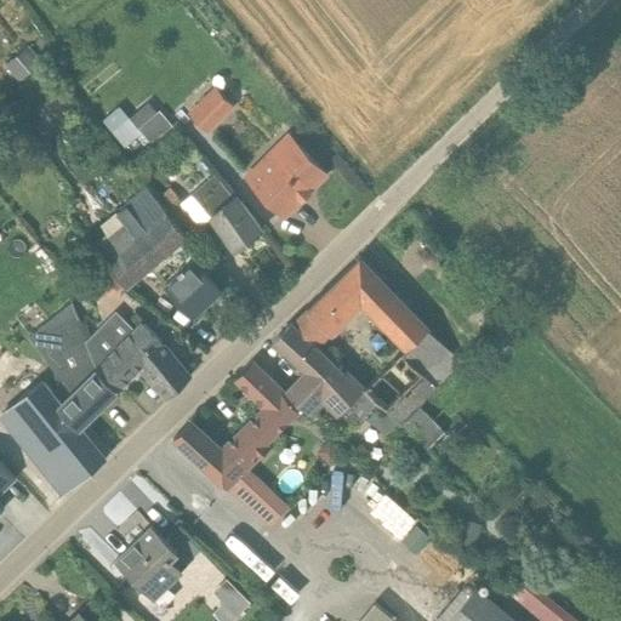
[(29,46),(1,67),(15,84),(41,63),(29,46)]
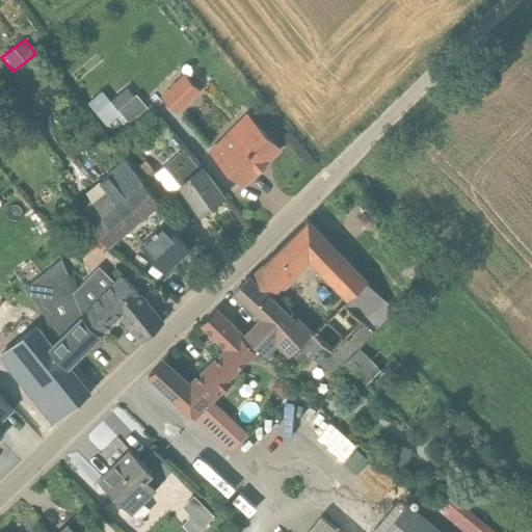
[(184,75),(162,97),(179,113),(201,91),(184,75)]
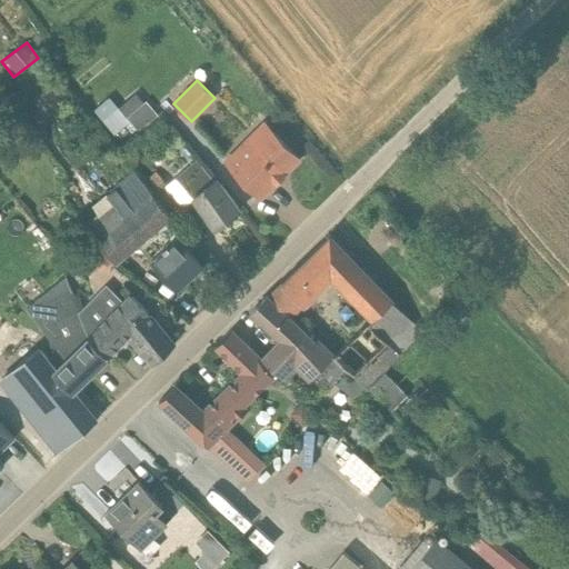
[(138,132),(158,116),(146,101),(126,119),(138,132)]
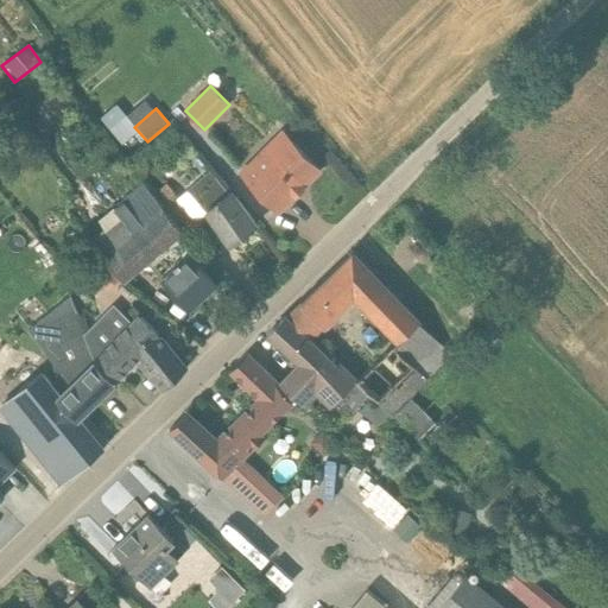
[(320,170),(303,153),(282,131),(241,171),(279,210),(320,170)]
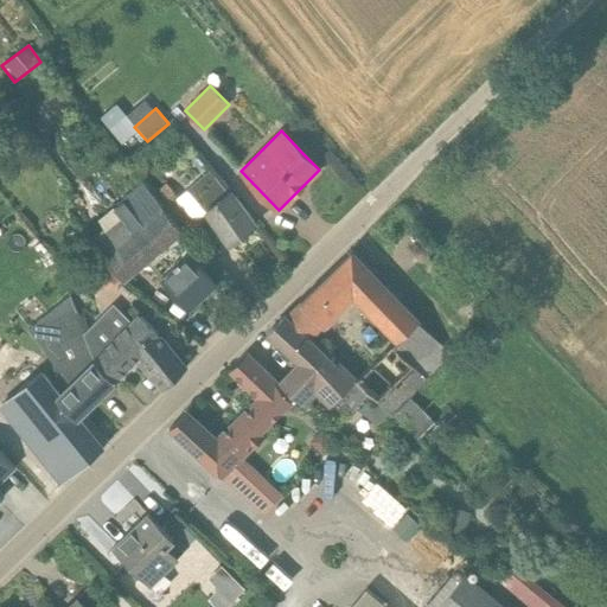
[(255,223),(230,189),(229,190),(218,178),(196,198),(205,209),(229,242),(255,223)]
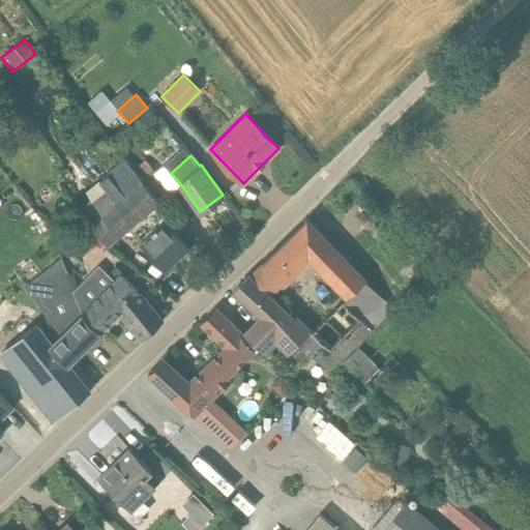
[(94,228),(106,241),(110,245),(129,229),(160,201),(136,172),(125,158),(86,193),(106,217),(94,228)]
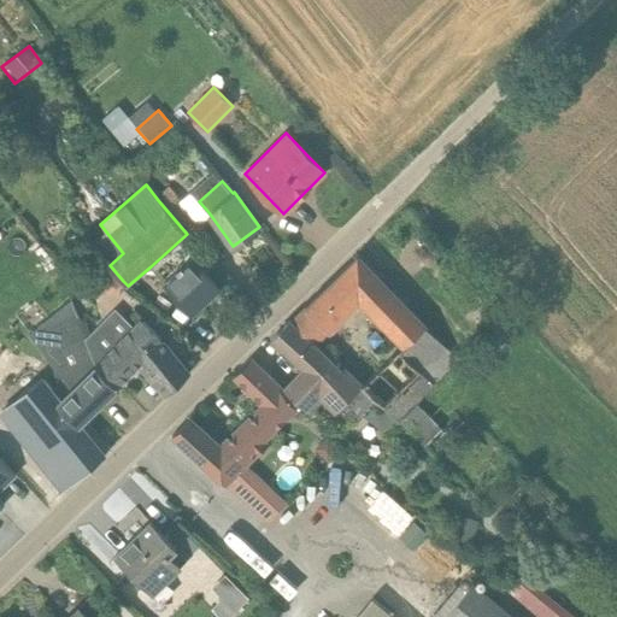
[(158,200),(187,234),(199,223),(171,188),(158,200)]
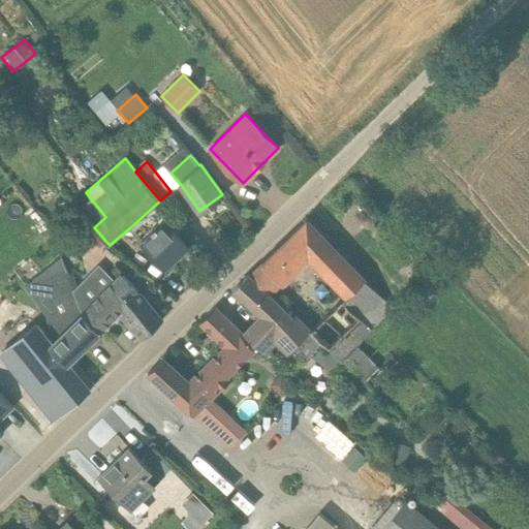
[(93,252),(105,241),(94,227),(85,217),(73,228),(93,252)]
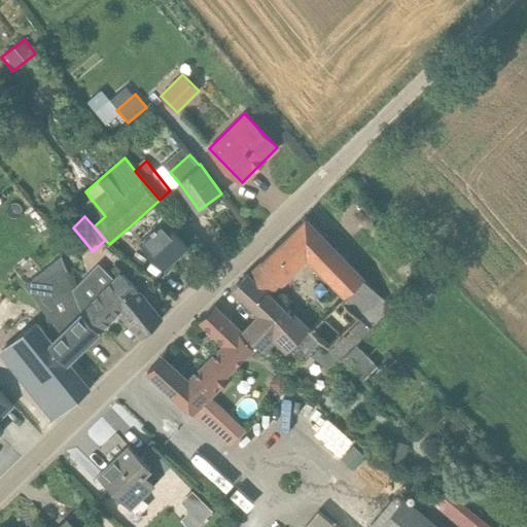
[(342,294),(308,328),(321,341),(362,382),(379,365),(356,344),(392,308),(364,277),(363,278),(306,218),(247,274),(270,295),(281,282),(282,283),(308,259),(342,294)]
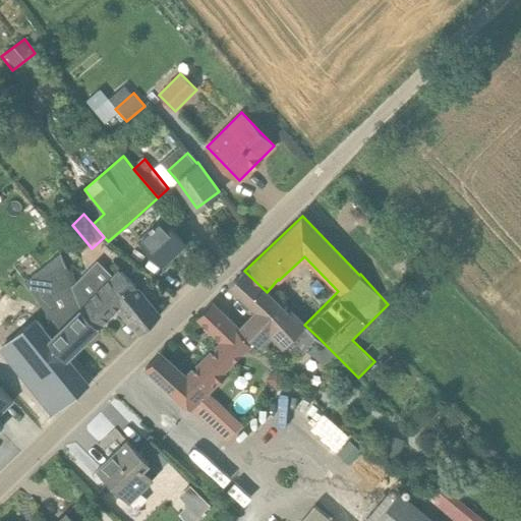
[(164,219),(140,239),(163,263),(185,242),(164,219)]
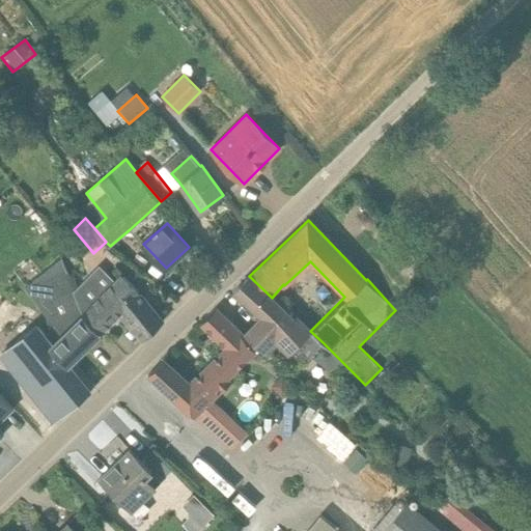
[(83,314),(84,312),(74,288),(61,258),(25,288),(47,314),(48,323),(55,326),(62,334),(53,342),(39,326),(38,327),(26,312),(0,333),(0,351),(4,356),(5,355),(53,417),(67,406),(71,410),(91,392),(67,364),(101,331),(83,314)]
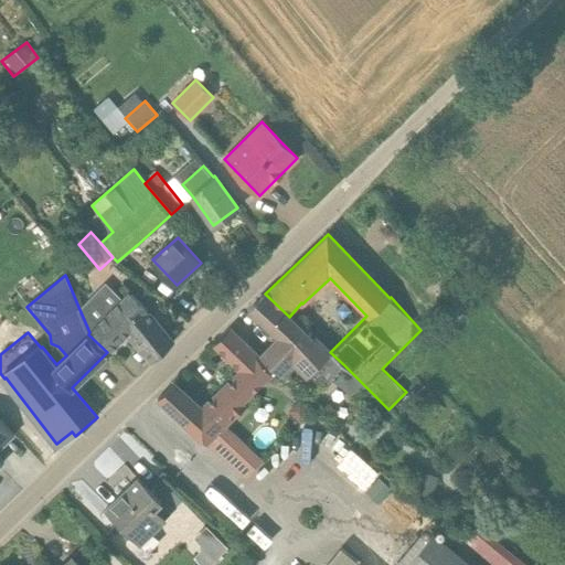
[(78,307),(89,332),(88,334),(107,352),(128,331),(153,361),(173,343),(127,294),(123,298),(105,280),(78,307)]
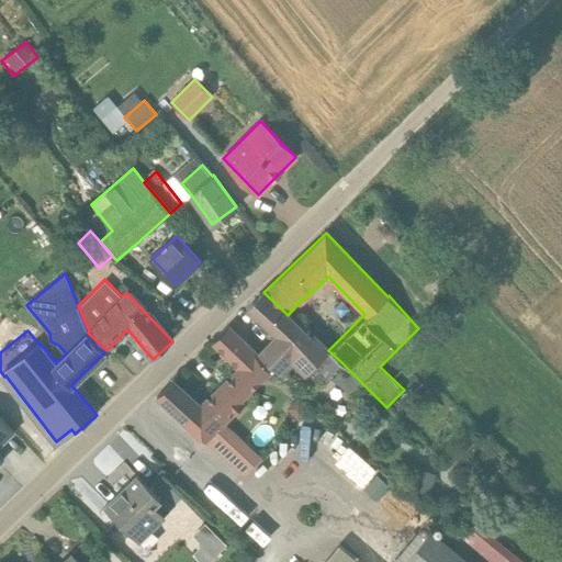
[(306,375),(308,373),(322,386),(343,363),(328,350),(313,336),(311,337),(288,315),(263,292),(248,307),(274,335),(259,352),(281,374),(292,362),(306,375)]
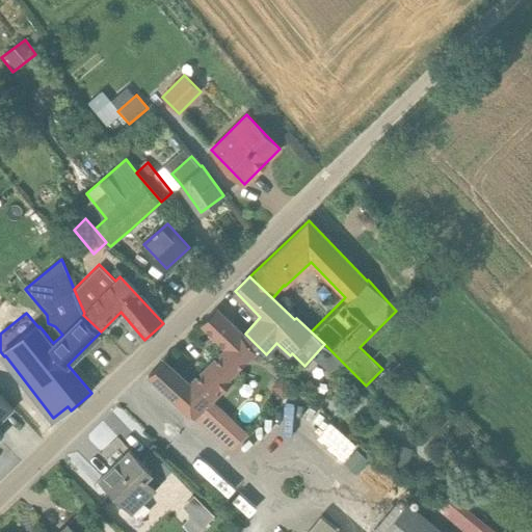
[(231,378),(258,351),(216,309),(203,322),(229,348),(191,386),(163,360),(149,374),(183,408),(190,417),(192,415),(195,418),(234,381),(231,378)]
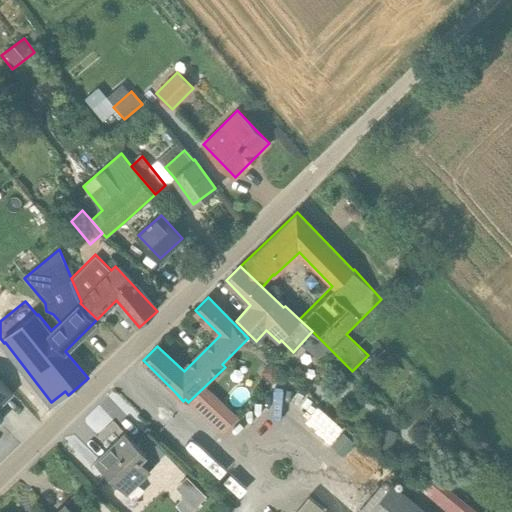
[(282,373),(272,362),(262,371),(272,382),(282,373)]
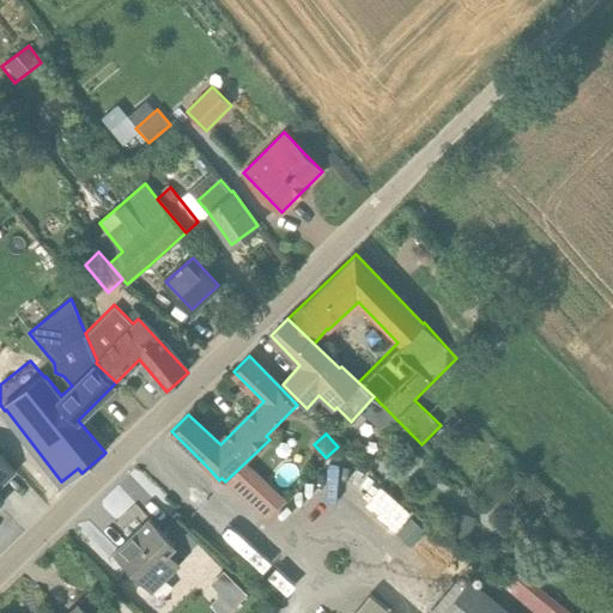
[(0,504),(5,501),(0,496),(0,486),(16,472),(0,455),(0,504)]
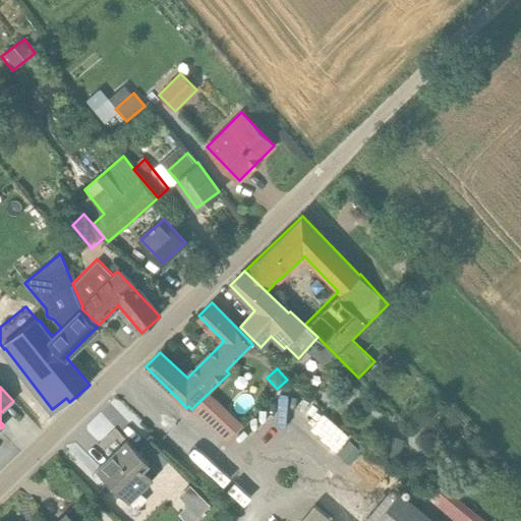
[(405,441),(389,435),(382,455),(398,460),(405,441)]
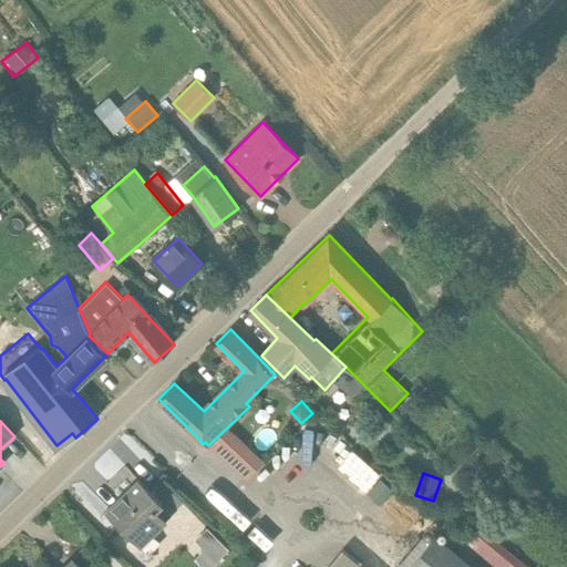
[(380,478),(367,494),(380,506),(393,491),(380,478)]
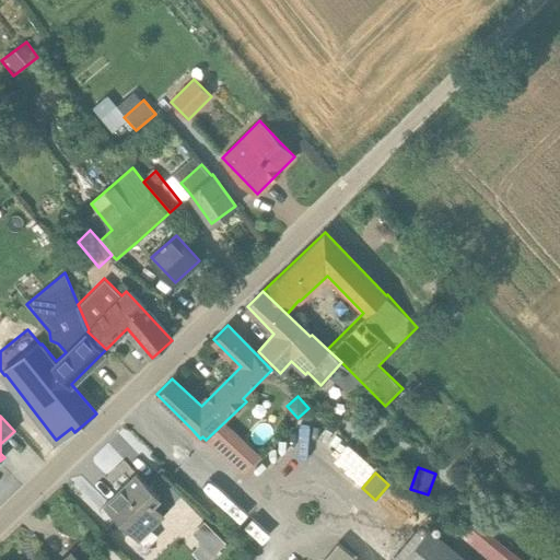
[(162,499),(152,490),(137,474),(106,504),(141,540),(166,515),(155,504),(162,499)]
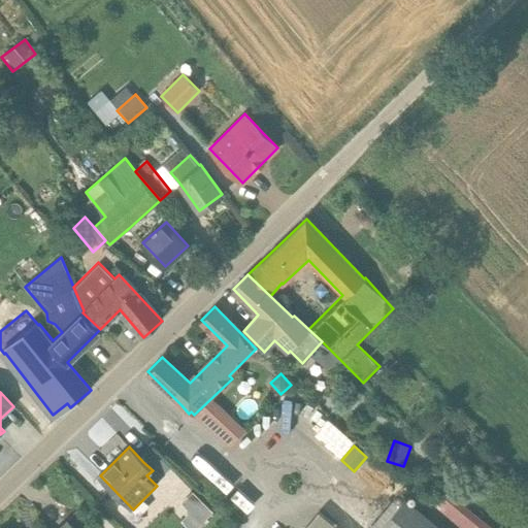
[(434,503),(463,527),(477,527),(482,524),(442,493),(434,503)]
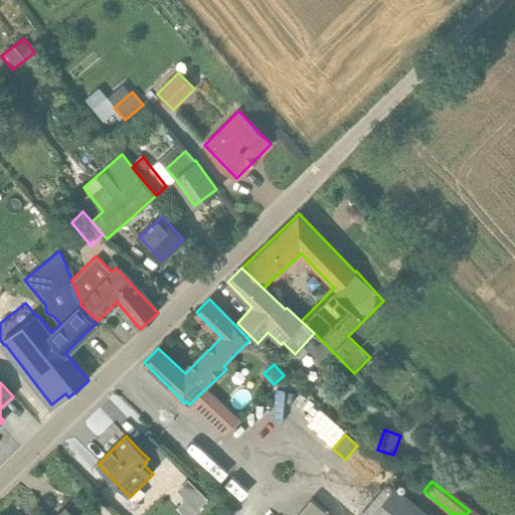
[(194,512),(207,500),(192,485),(179,497),(194,512)]
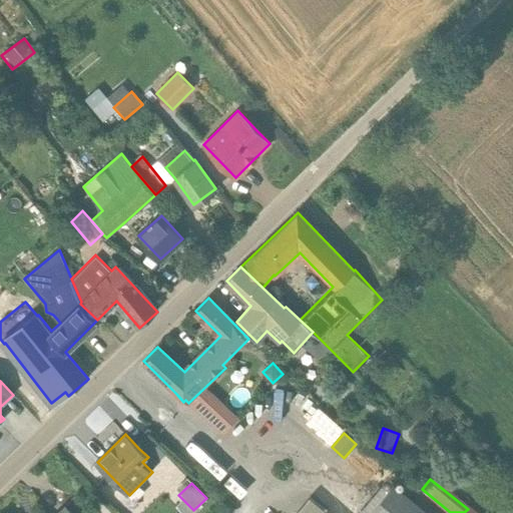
[(298,512),(427,512),(393,484),(388,490),(383,485),(359,512),(330,512),(311,497),(298,512)]
